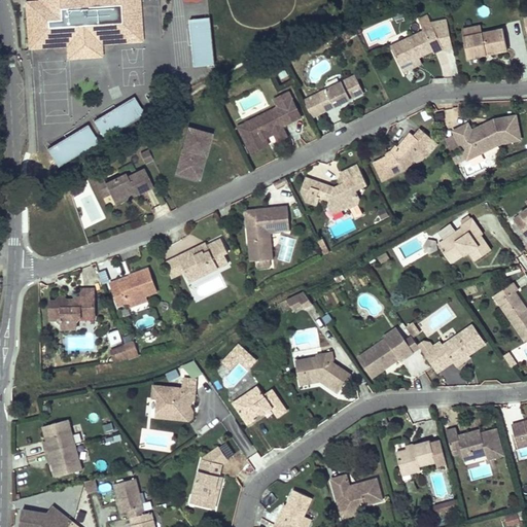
[(137,36),(135,0),(53,0),(53,1),(46,1),(47,6),(27,8),(30,43),(71,40),(69,23),(81,22),(81,24),(96,23),(96,38),(137,36)]
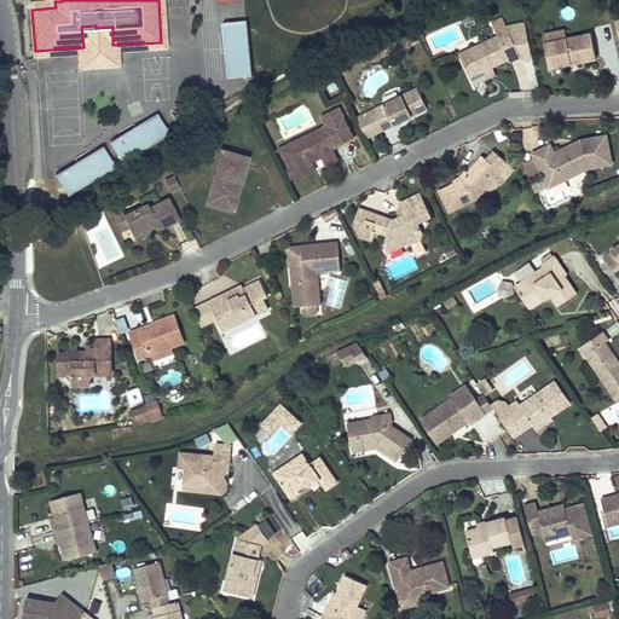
[(158,0),(161,42),(113,45),(113,27),(96,28),(96,25),(81,27),(84,47),(35,51),(35,57),(82,53),(84,65),(115,63),(115,51),(166,47),(162,0),(158,0)]
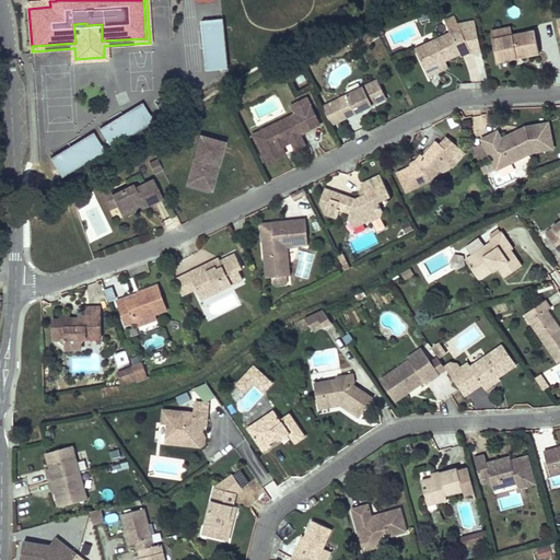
[(429,18),(427,11),(419,14),(421,21),(429,18)]
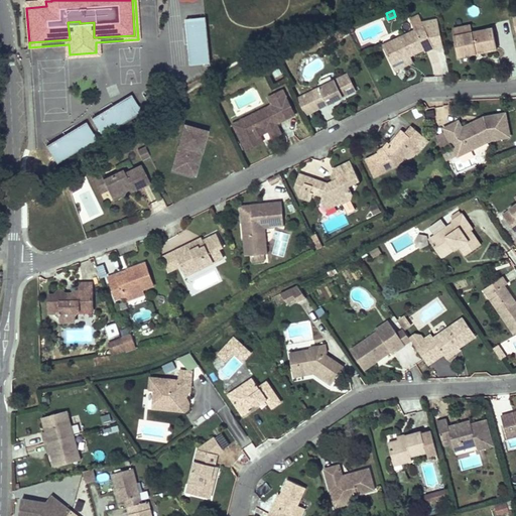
[(211,62),(206,17),(186,19),(190,66),(211,62)]
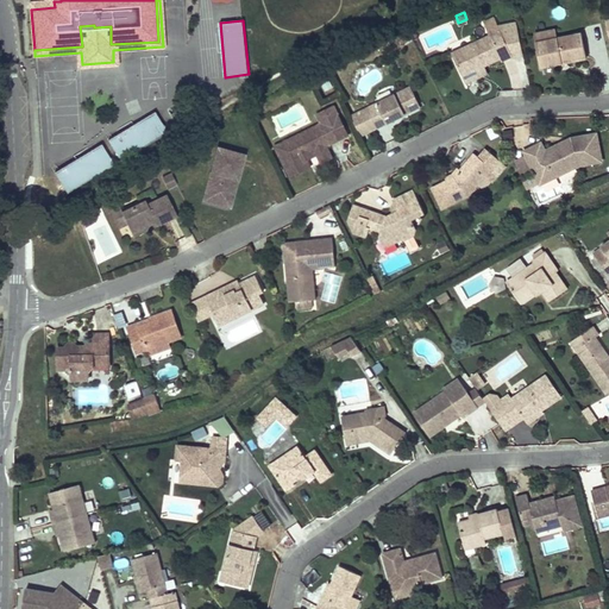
[(502,61),(512,56),(500,29),(489,33),(490,36),(452,54),(462,75),(484,66),(500,58),(502,61)]
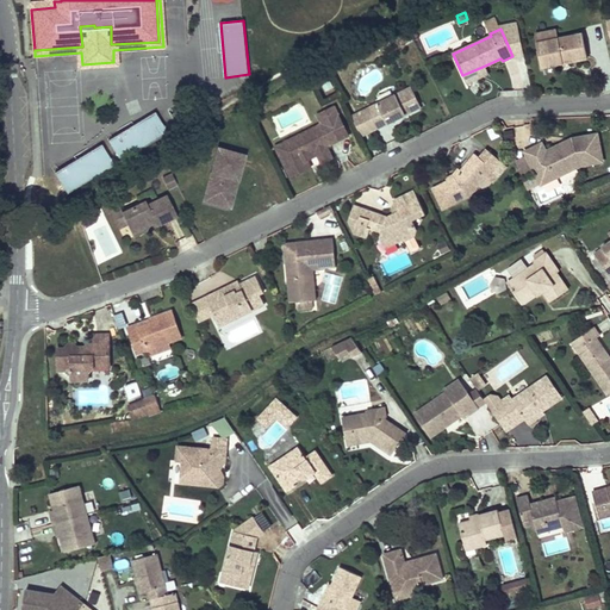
[(559,38),(556,30),(535,33),(537,43),(559,38)]
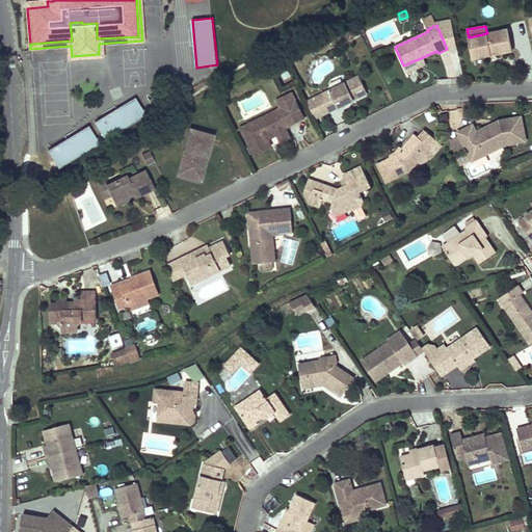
[(512,51),(508,29),(487,33),(469,37),(473,58),(512,51)]
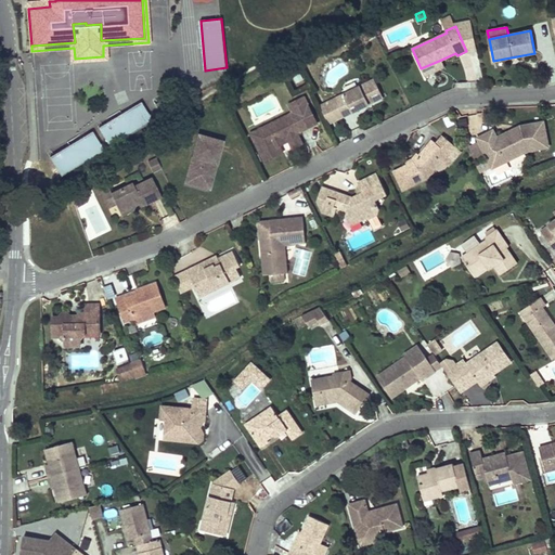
[(425,76),(444,67),(441,60),(421,68),(425,76)]
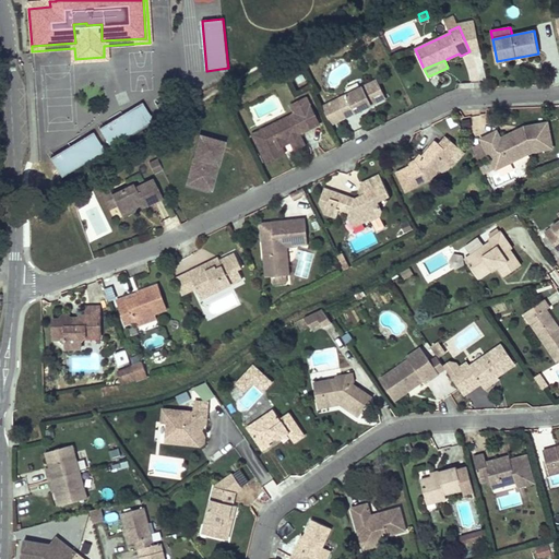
[(294,75),(298,83),(306,80),(301,71),(294,75)]
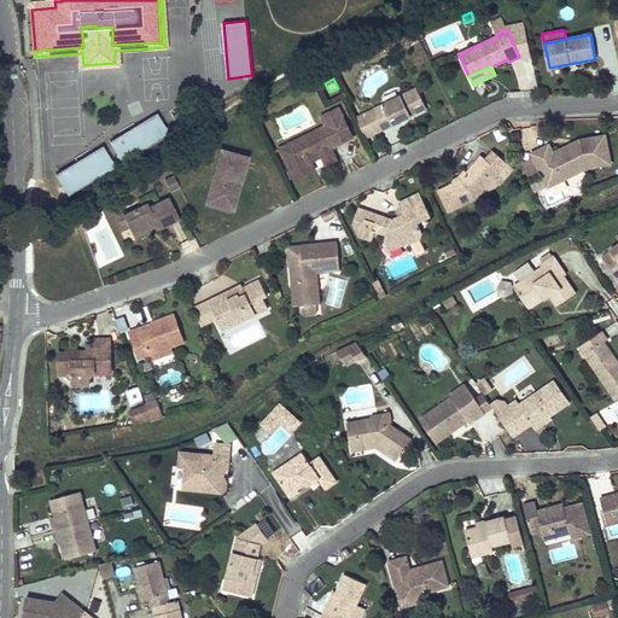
[(410,116),(426,109),(417,88),(385,104),(372,110),(383,130),(395,123),(406,118),(404,116),(409,114),(410,116)]
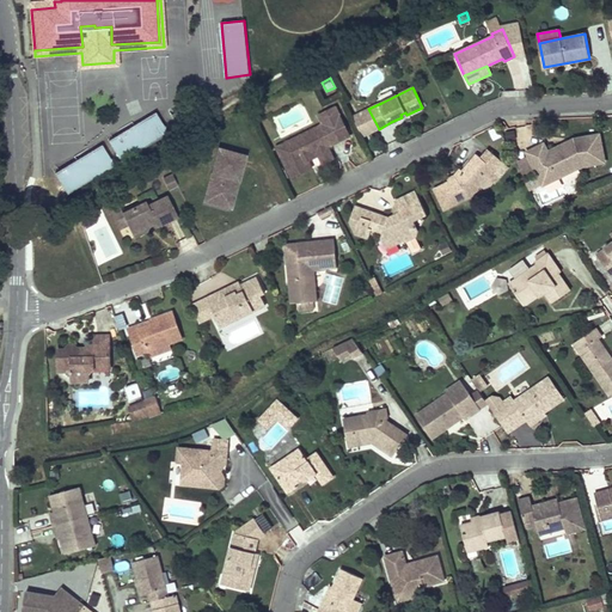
[(175,121),(190,111),(187,105),(171,115),(175,121)]
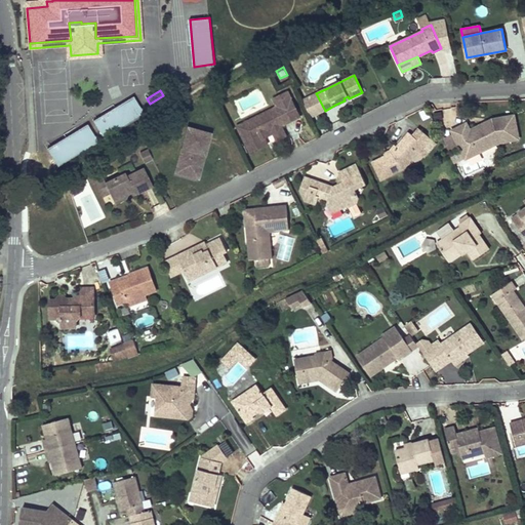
[(282,126),(293,120),(300,117),(287,91),(282,94),(285,102),(285,103),(277,107),(273,108),(266,112),(265,118),(252,124),(247,121),(237,126),(250,153),(268,144),(265,137),(264,135),(272,130),(274,133),(277,140),(286,135),(282,126)]
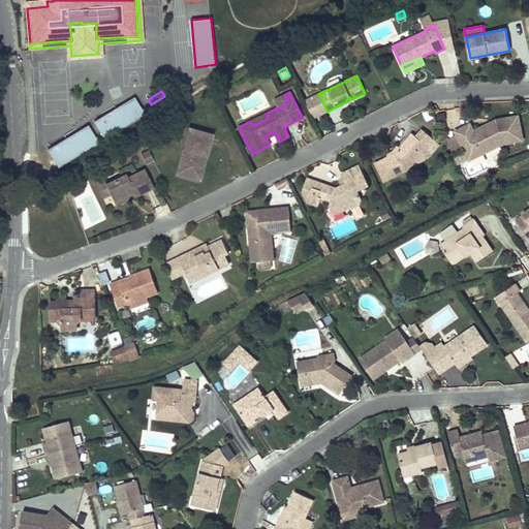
[(287,102),(284,95),(275,99),(279,107),(287,103),(287,102)]
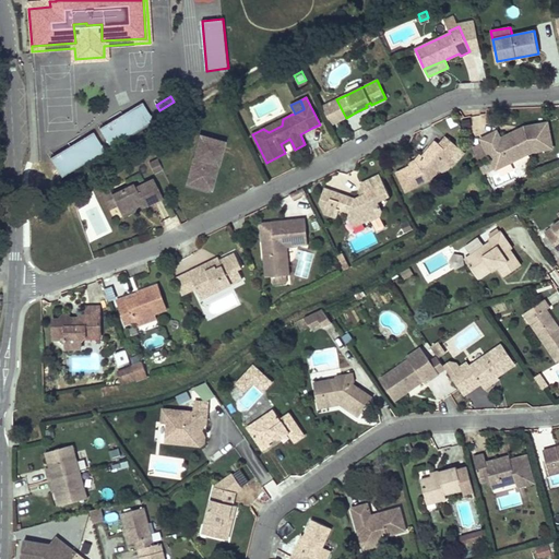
[(110,146),(153,120),(142,103),(99,129),(110,146)]
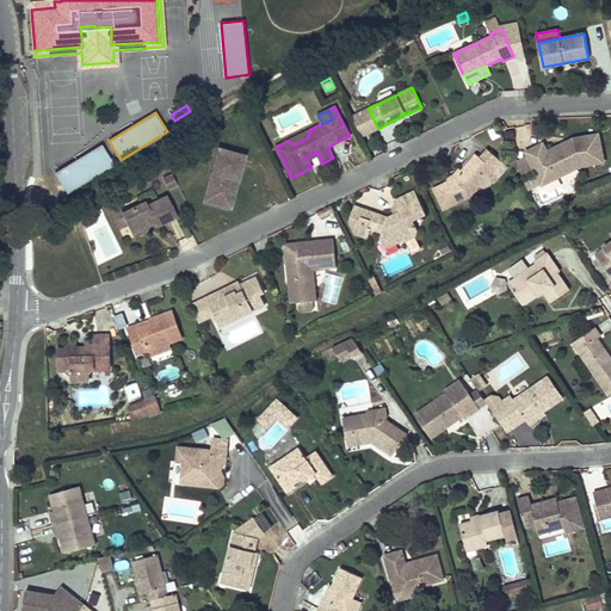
[(294,144),(308,137),(309,130),(288,141),(294,144)]
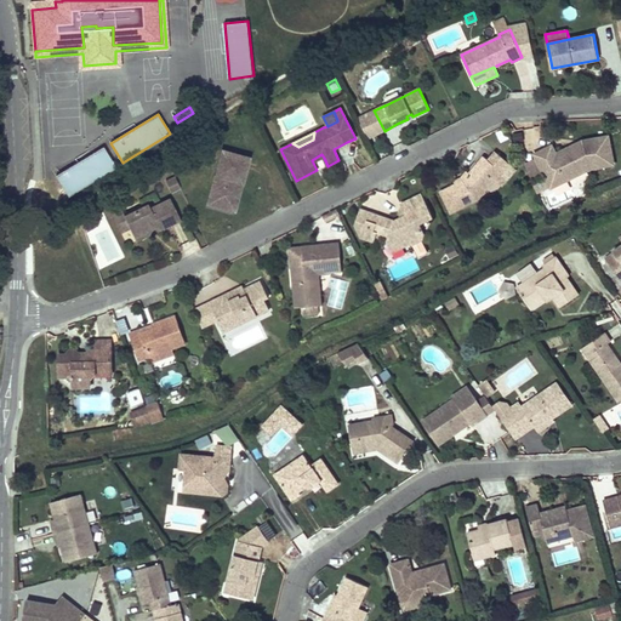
[(613,164),(608,137),(582,142),(579,143),(580,147),(574,151),(573,147),(556,155),(552,147),(535,154),(546,177),(534,183),(539,194),(591,167),(613,164)]
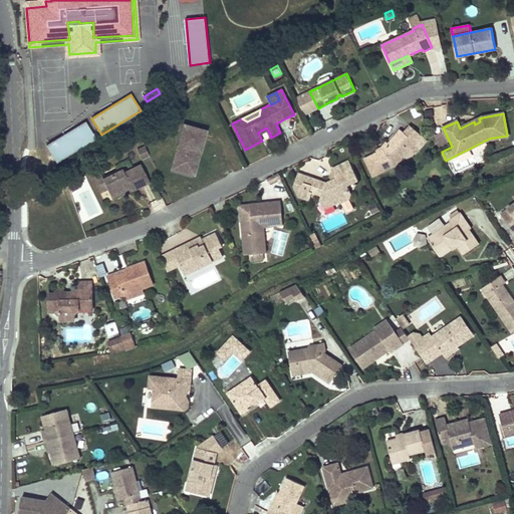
[(56,163),(95,139),(85,121),(46,146),(56,163)]
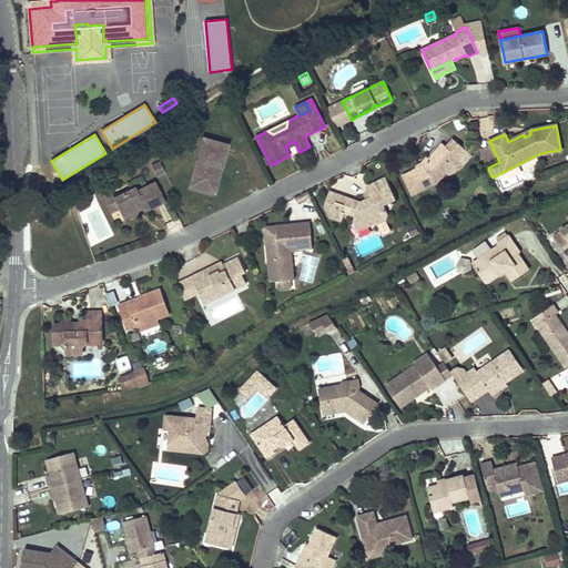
[(222,168),(229,144),(203,138),(191,182),(211,188),(217,166),(222,168)]
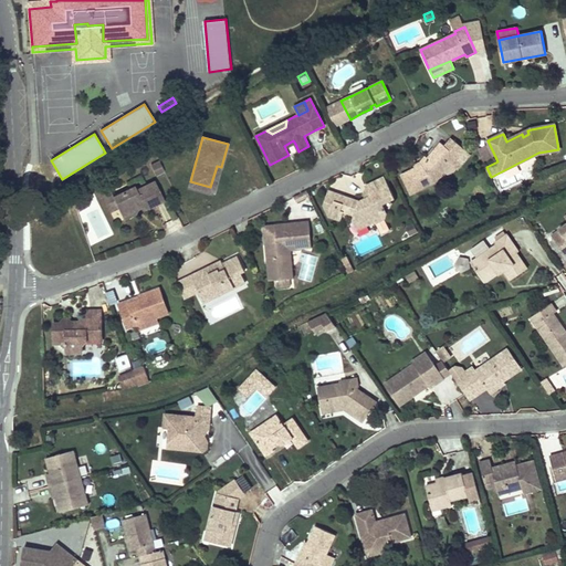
[(469,153),(452,139),(446,147),(457,156),(451,164),(458,169),(469,156),(469,153)]
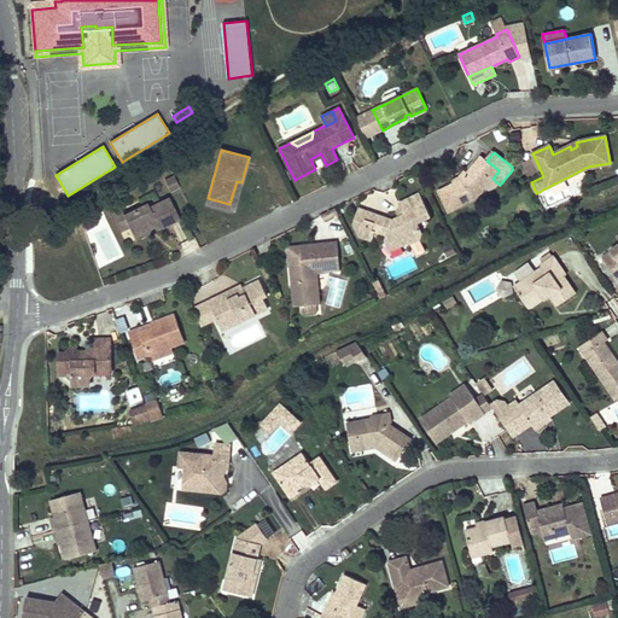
[(476,198),(493,179),(499,170),(487,161),(482,156),(467,173),(461,180),(453,184),(439,191),(449,211),(476,198)]
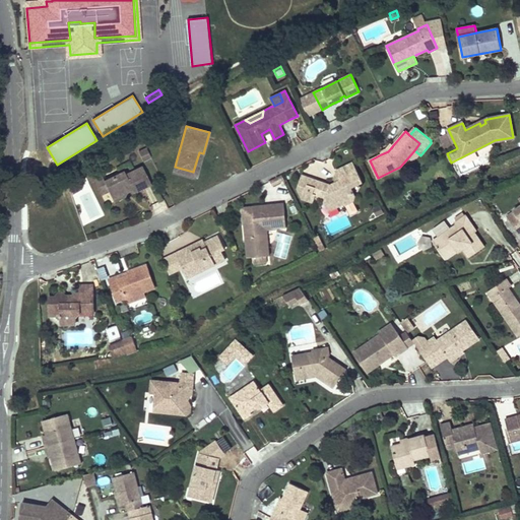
[(388,151),(393,145),(390,143),(386,148),(380,151),(381,154),(388,151)]
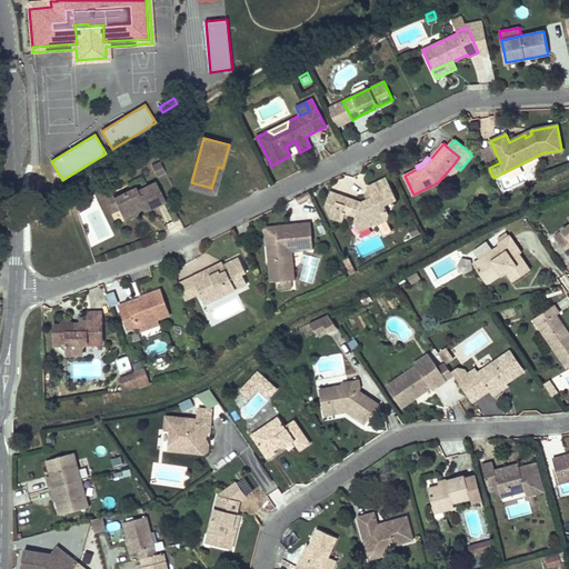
[(166,172),(160,162),(152,166),(158,177),(166,172)]
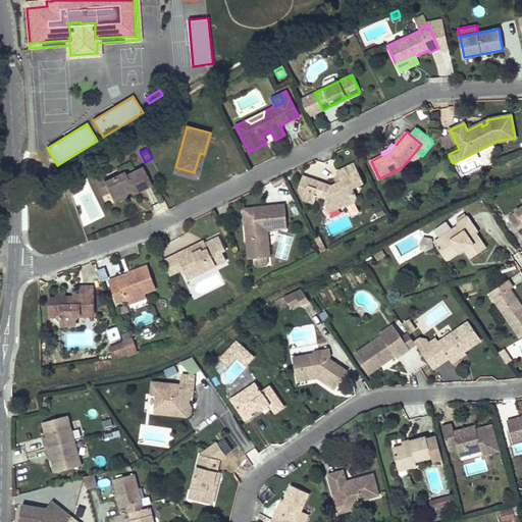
[(197,177),(204,154),(200,153),(194,172),(175,167),(174,171),(197,177)]
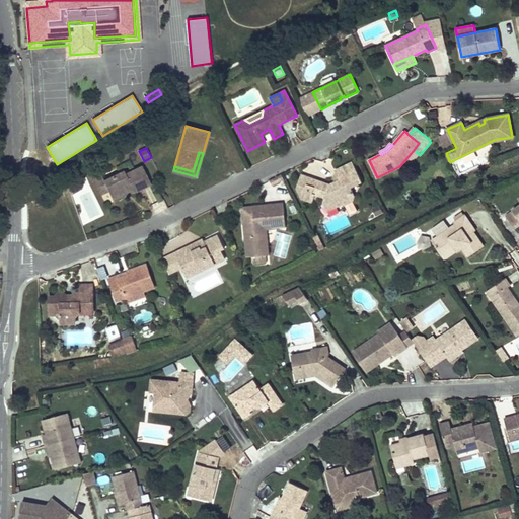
[(354,195),(351,187),(362,181),(353,162),(335,170),(336,172),(339,179),(335,181),(328,184),(308,177),(304,191),(297,188),(297,189),(302,198),(312,202),(315,195),(324,198),(324,200),(335,204),(336,202),(343,204),(345,205),(353,201),(354,195)]
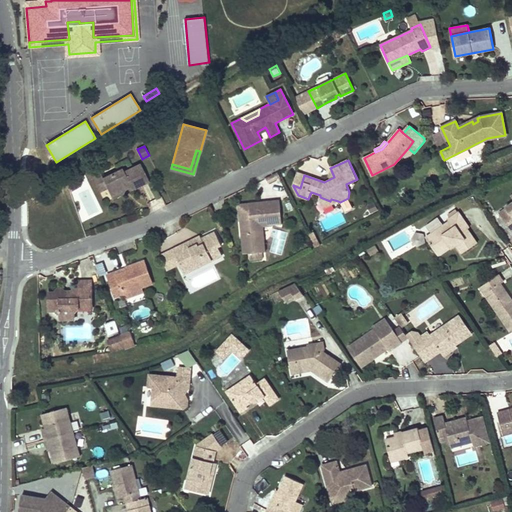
[(131,189),(148,181),(140,164),(123,172),(122,169),(102,178),(107,188),(110,196),(130,186),(131,189)]
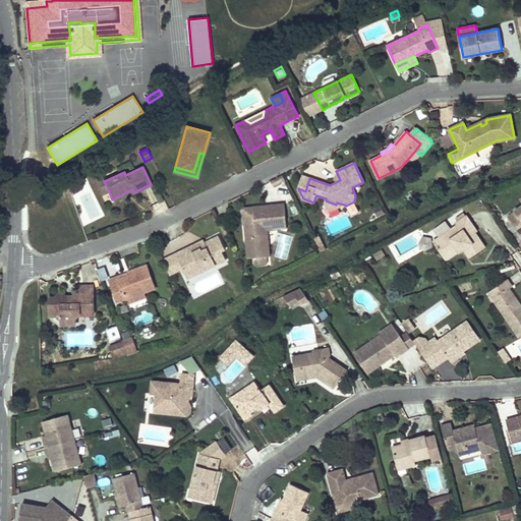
[(273,186),(285,180),(282,175),(271,181),(273,186)]
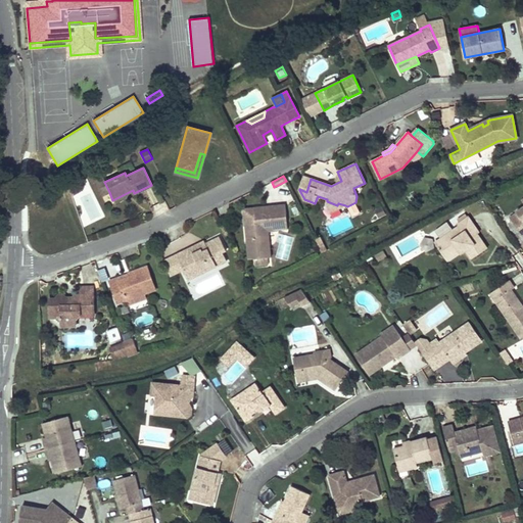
[(306,192),(311,179),(303,177),(299,189),(306,192)]
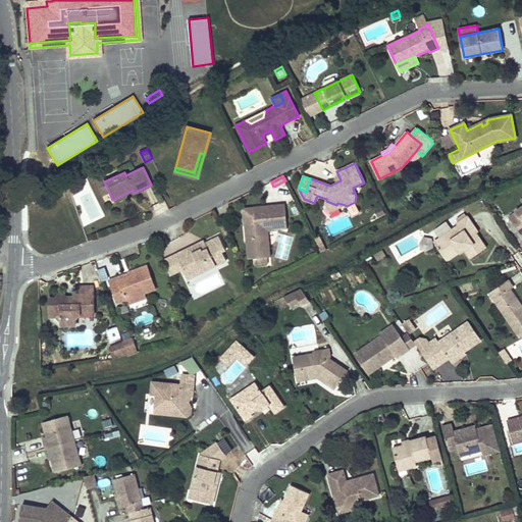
[(109,192),(104,181),(102,177),(95,180),(102,195),(109,192)]
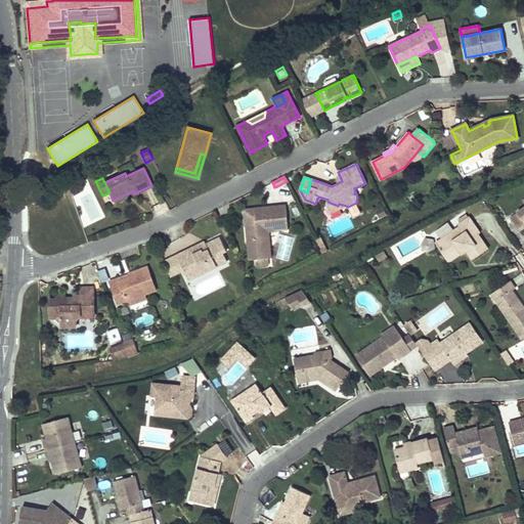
[(80,191),(76,184),(69,188),(72,197),(80,191)]
